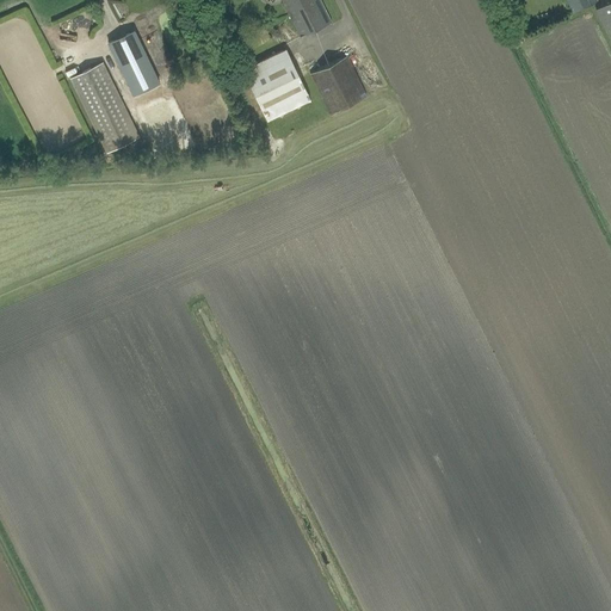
[(282,0),(301,38),(332,23),(320,0),(282,0)]
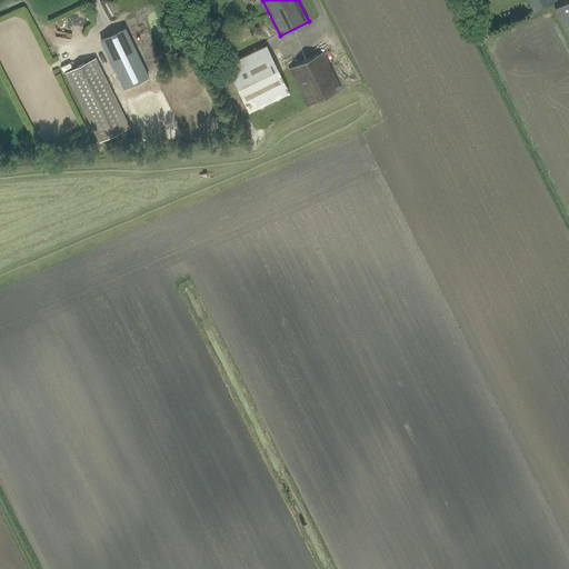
[(556,0),(526,0),(533,13),(557,1),(556,0)]
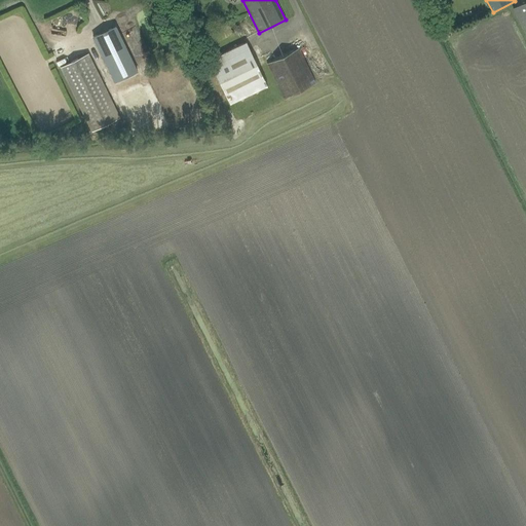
[(525,1),(512,8),(525,37),(525,1)]
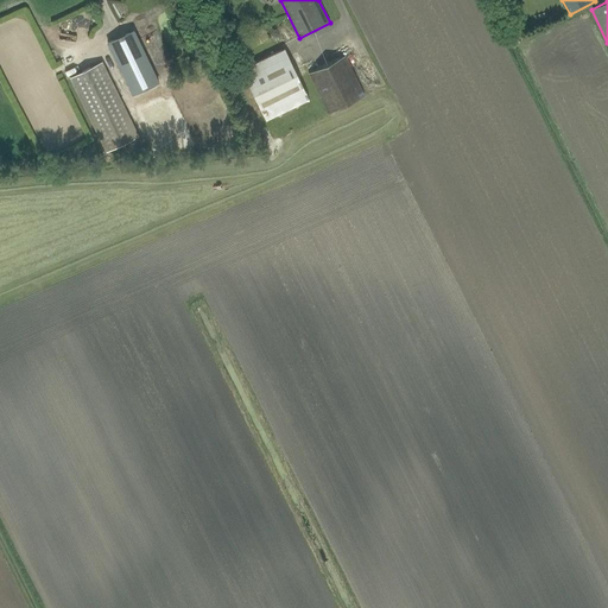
[(134,31),(108,43),(139,108),(165,95),(134,31)]
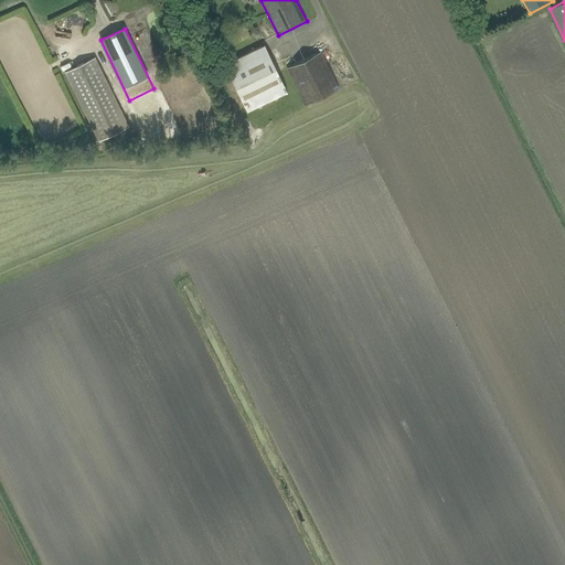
[(265,45),(225,65),(247,112),(287,93),(265,45)]
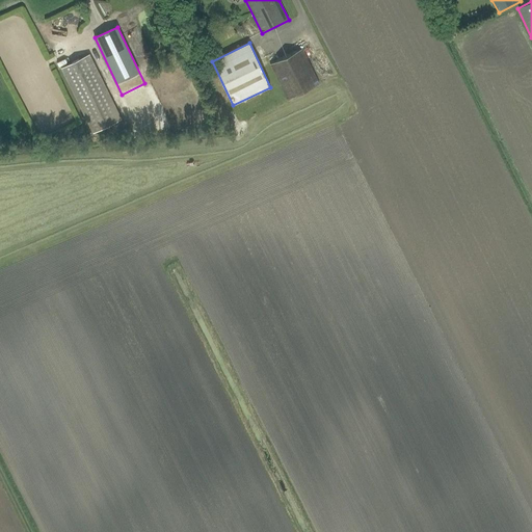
[(302,50),(270,64),(287,100),(319,84),(302,50)]
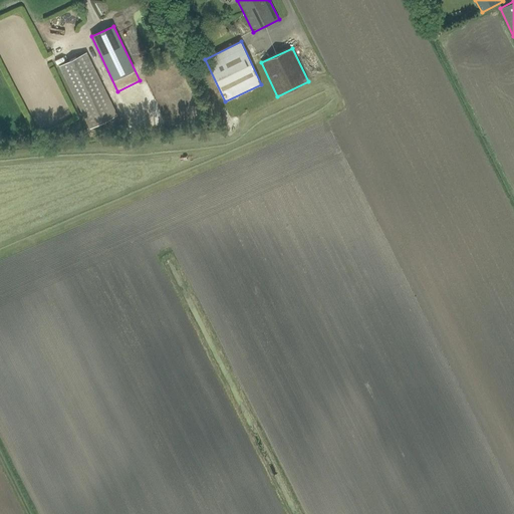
[(59,65),(61,69),(90,129),(117,115),(86,52),(59,65)]
